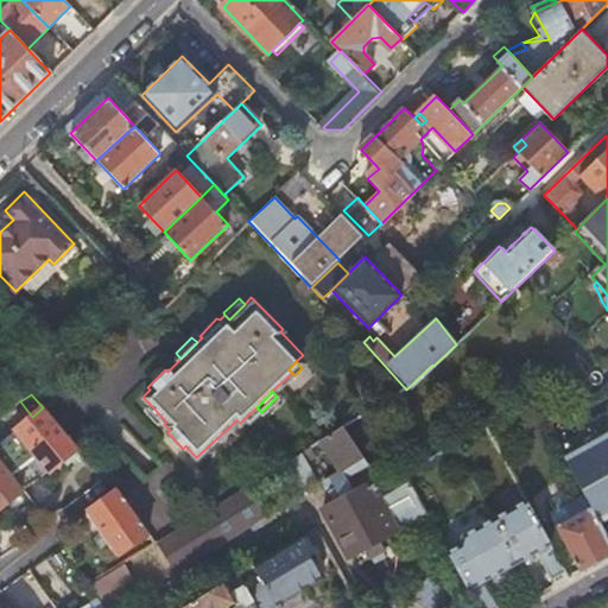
[(156,423),(162,417),(149,403),(141,409),(156,423)]
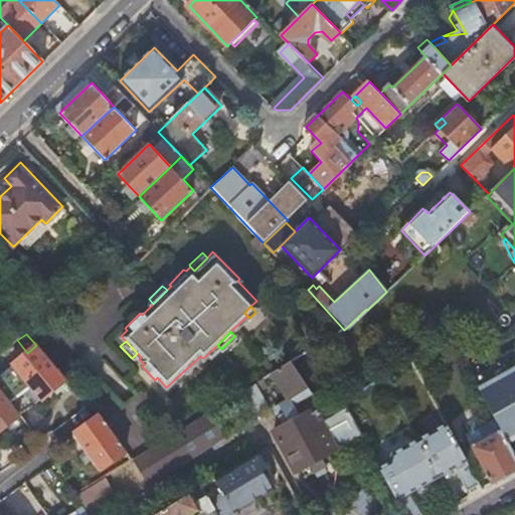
[(64,378),(36,345),(27,353),(13,365),(40,399),(64,378)]
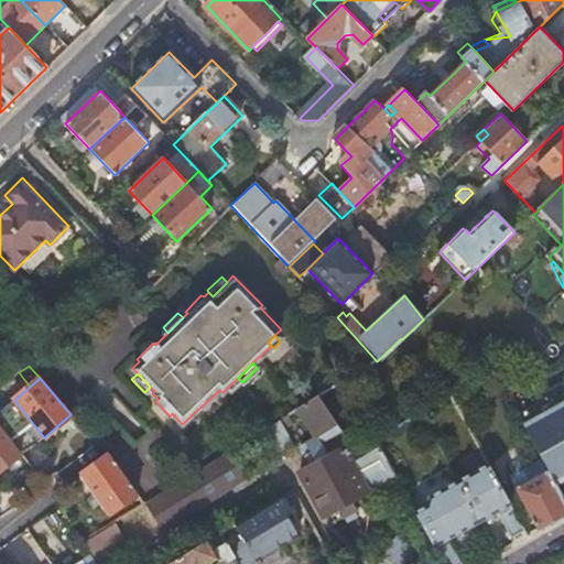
[(563,381),(537,398),(539,403),(542,409),(563,397),(563,381)]
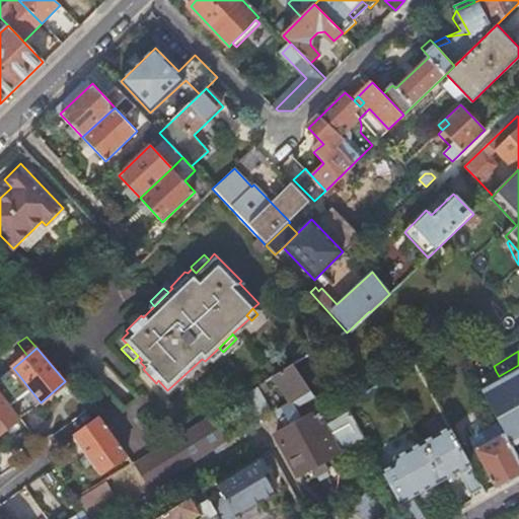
[(0,363),(0,389),(2,392),(14,382),(0,363)]
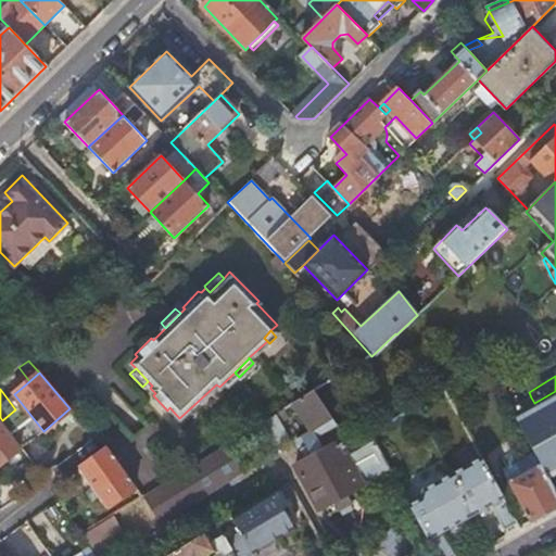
[(531,397),(510,408),(535,453),(542,465),(547,475),(555,470),(555,391),(534,403),(531,397)]
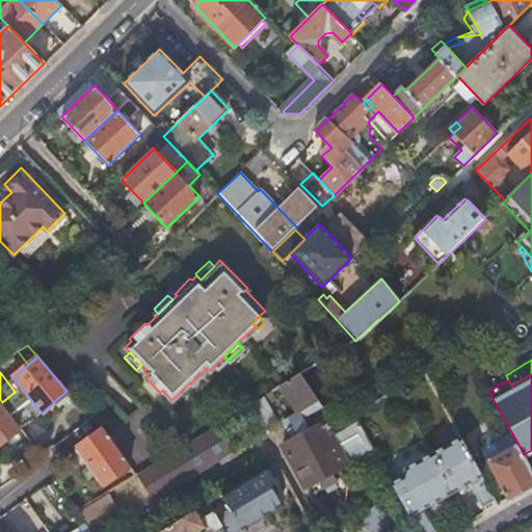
[(318,403),(299,375),(281,386),(285,393),(299,415),(318,403)]
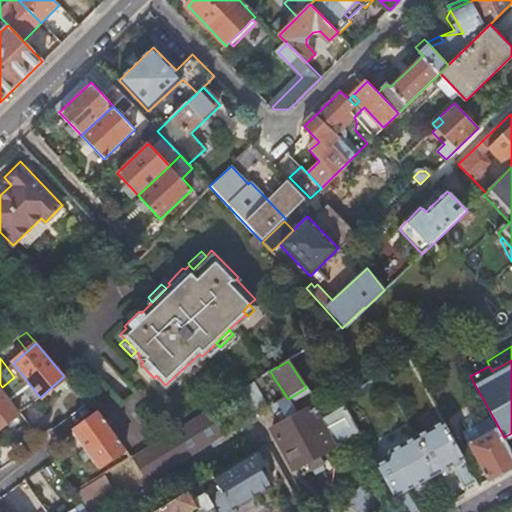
[(261,377),(237,392),(249,412),(262,405),(261,403),(265,400),(258,389),(265,384),(261,377)]
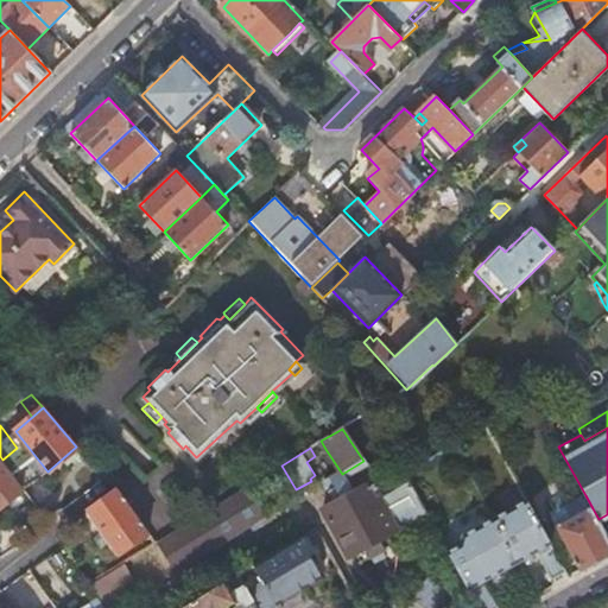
[(0,456),(0,505),(24,489),(2,460),(0,456)]
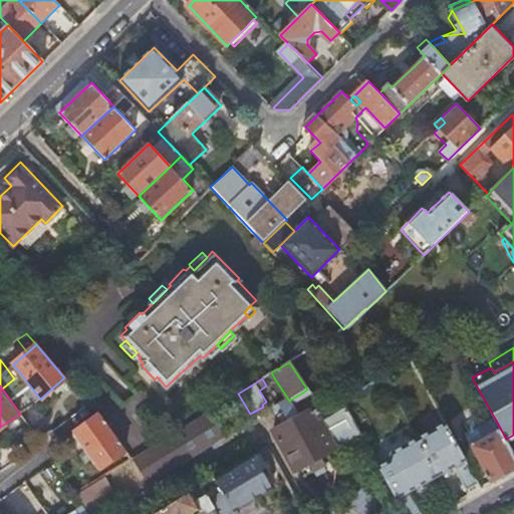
[(359,436),(341,404),(323,414),(316,403),(271,428),(295,471),(309,464),(316,460),(319,458),(359,436)]
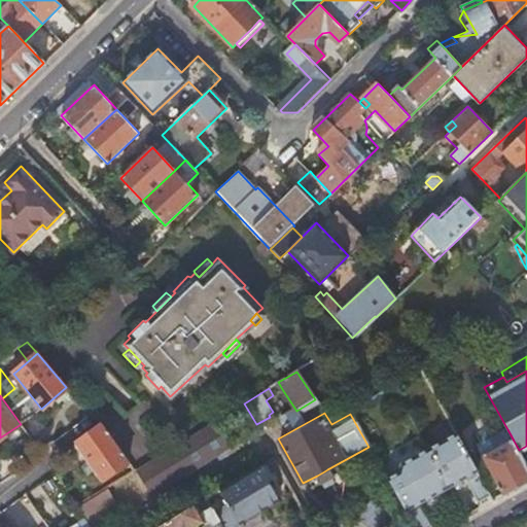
[(91,415),(63,436),(72,448),(100,426),(91,415)]
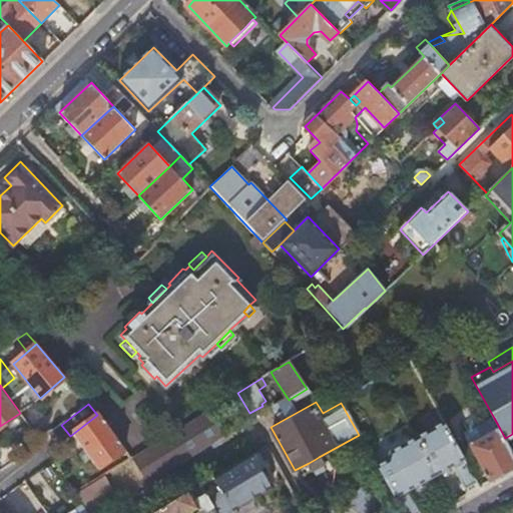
[(208,410),(129,459),(144,484),(223,436),(208,410)]
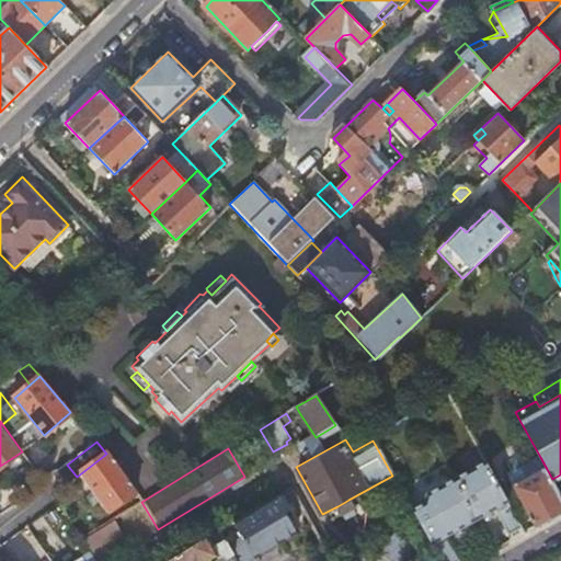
[(106,513),(136,492),(107,454),(80,474),(106,513)]
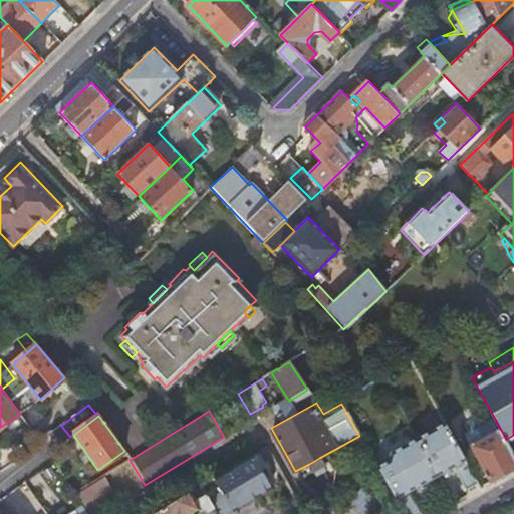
[(501,430),(495,419),(465,436),(491,482),(513,469),(513,452),(506,439),(501,430)]
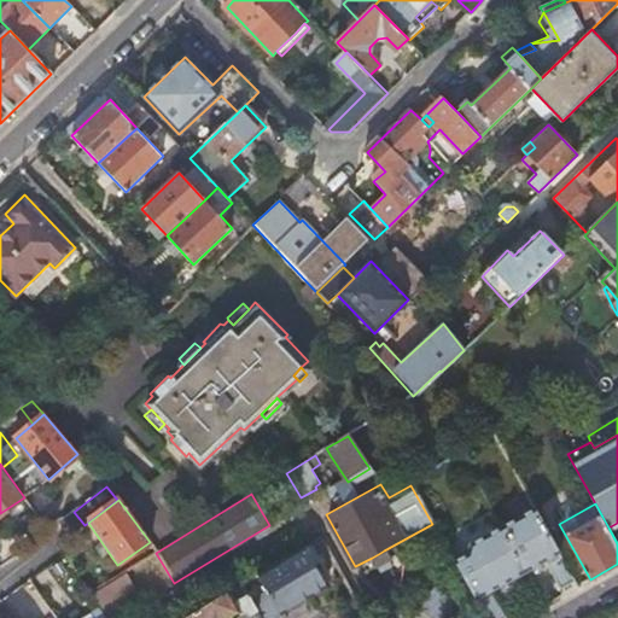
[(576,579),(536,508),(471,543),(467,555),(455,563),(487,617),(502,617),(507,616),(493,590),(544,561),(560,588),(576,579)]
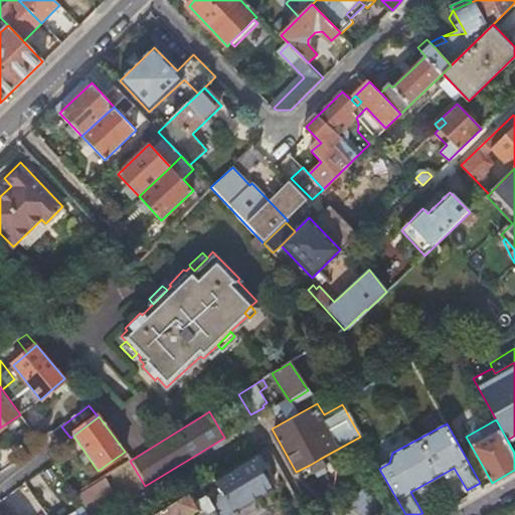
[(251,455),(258,465),(271,457),(266,447),(251,455)]
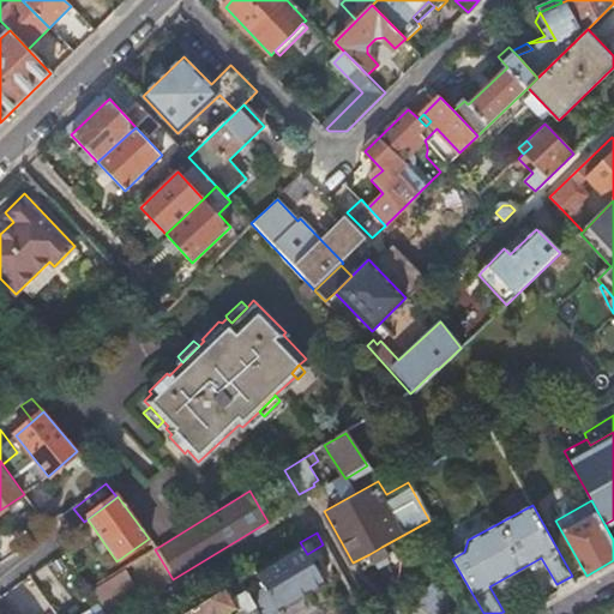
[(300,542),(253,572),(274,603),(319,575),(307,554),(300,542)]
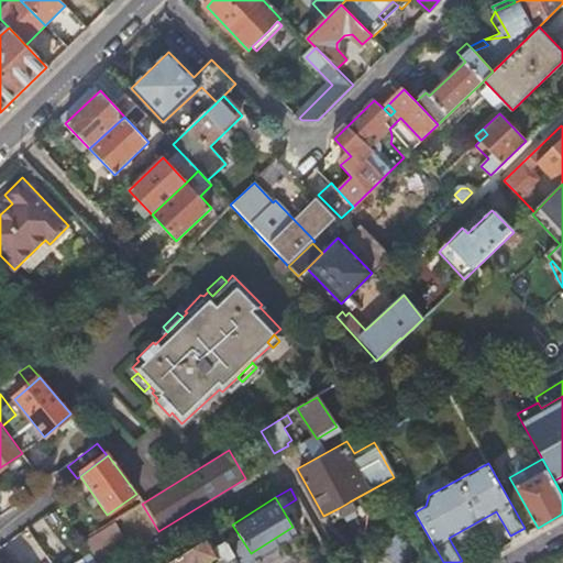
[(346,504),(339,508),(344,517),(355,510),(350,501),(346,504)]
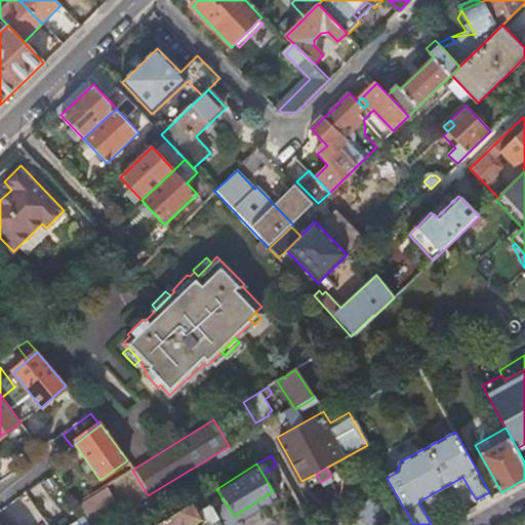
[(40,512),(69,496),(57,475),(29,489),(40,512)]
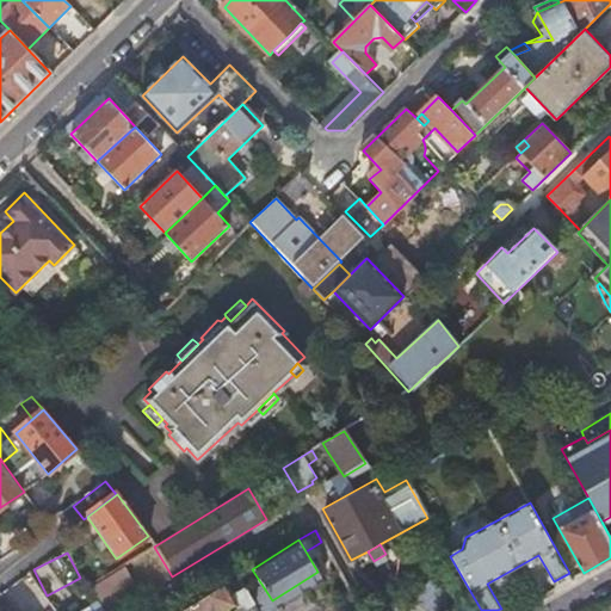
[(148,610),(121,567),(88,586),(97,600),(100,606),(103,610),(148,610)]
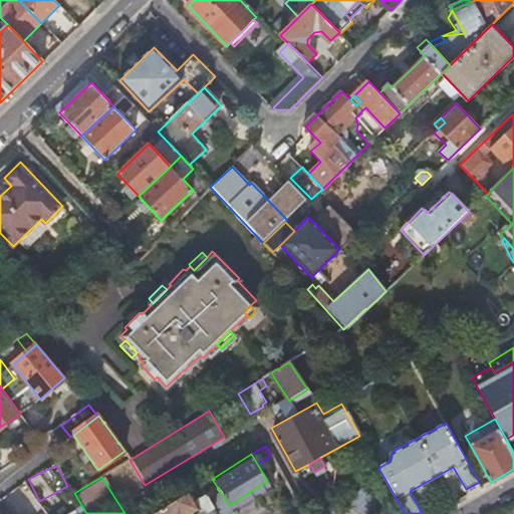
[(199,487),(155,513),(206,513),(213,509),(199,487)]
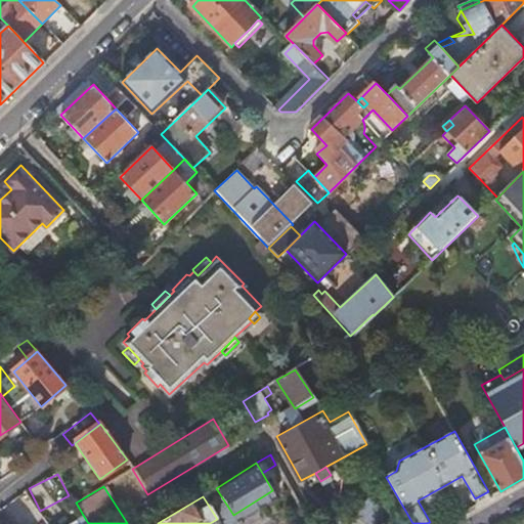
[(46,523),(37,512),(27,520),(29,523),(46,523)]
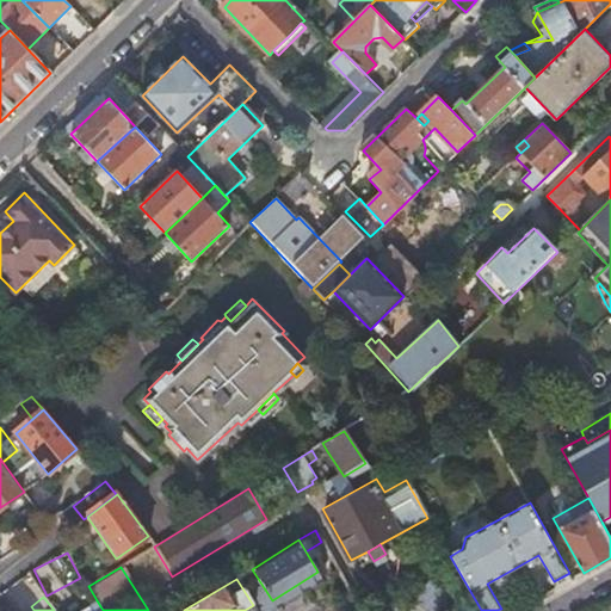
[(103,610),(100,606),(97,600),(79,610),(103,610)]
